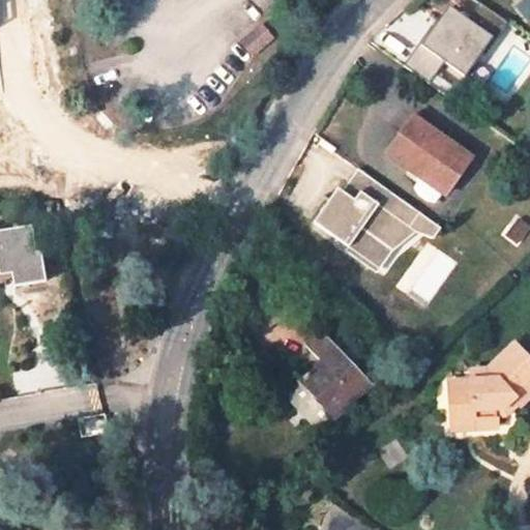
[(529,24),(529,0),(512,0),(509,3),(529,24)]
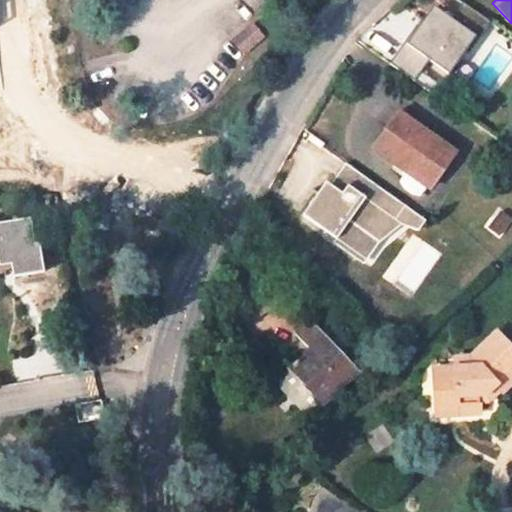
[(454,72),(485,15),(461,3),(454,16),(429,3),(395,65),(416,77),(427,58),(454,72)]
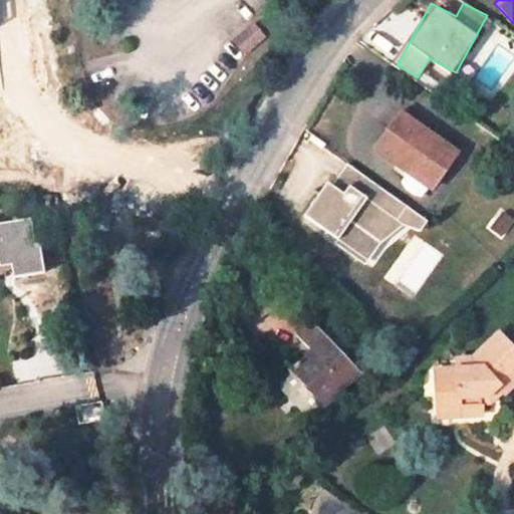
[(459,155),(400,112),(374,147),(409,173),(412,168),(437,186),(459,155)]
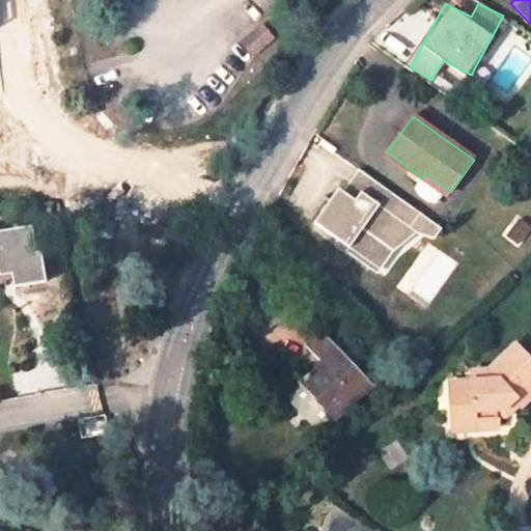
[(431,241),(441,228),(354,165),(312,222),(382,272),(414,227),(431,241)]
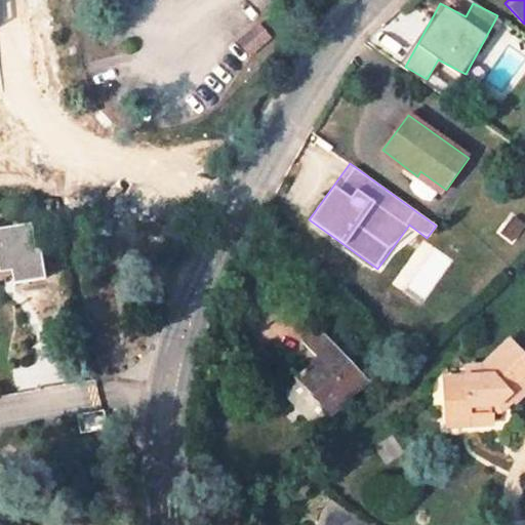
[(0,273),(12,272),(14,284),(46,279),(41,248),(36,249),(31,224),(0,228),(0,273)]
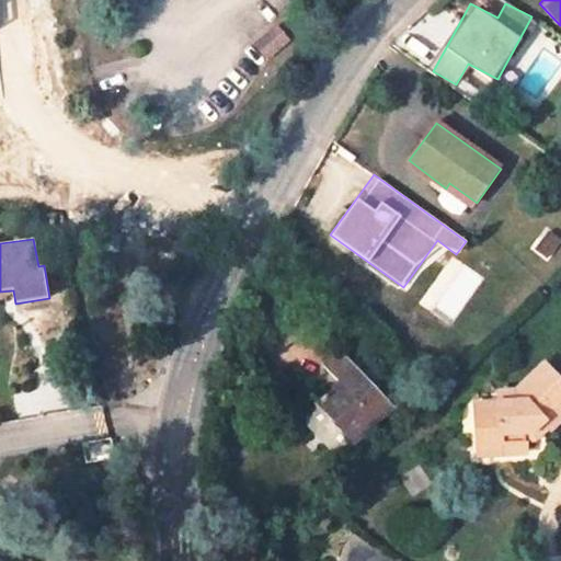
[(403,397),(382,375),(373,386),(340,350),(322,365),(340,384),(317,405),(321,409),(315,414),(317,416),(310,423),(310,428),(333,454),(339,455),(351,443),(353,445),(403,397)]
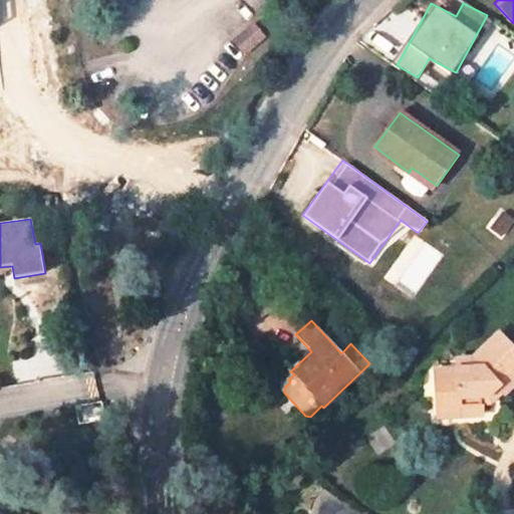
[(438,418),(482,416),(481,399),(489,399),(498,390),(504,396),(513,384),(513,348),(500,334),(475,358),(474,358),(458,360),(459,370),(436,371),(438,418)]
